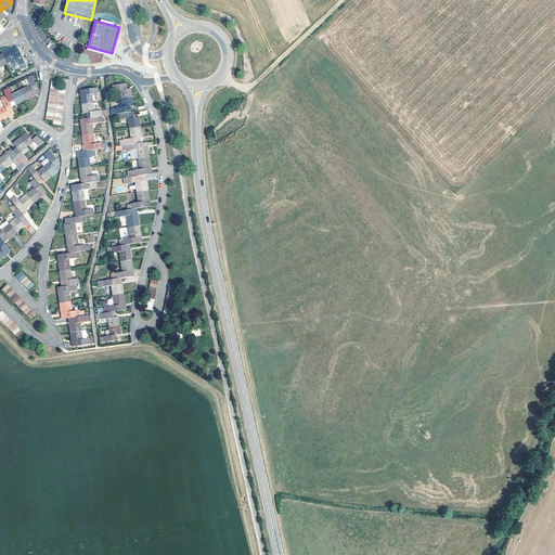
[(12,49),(2,54),(8,64),(16,59),(20,65),(25,63),(18,50),(17,51),(16,48),(12,50),(12,49)]
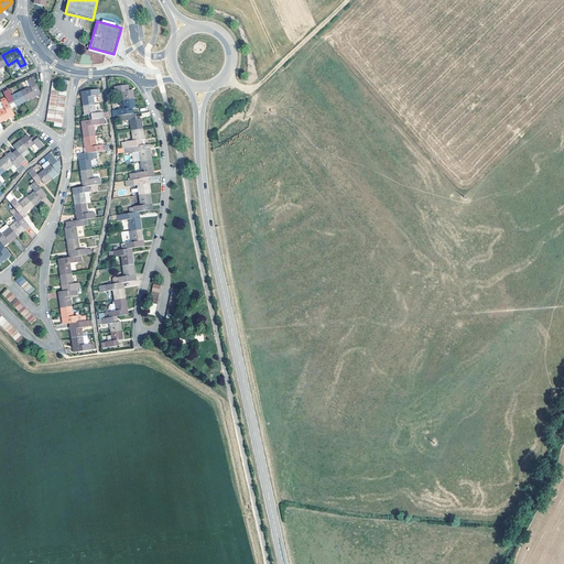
[(30,87),(21,91),(26,101),(35,97),(33,93),(39,90),(32,77),(26,80),(30,87)]
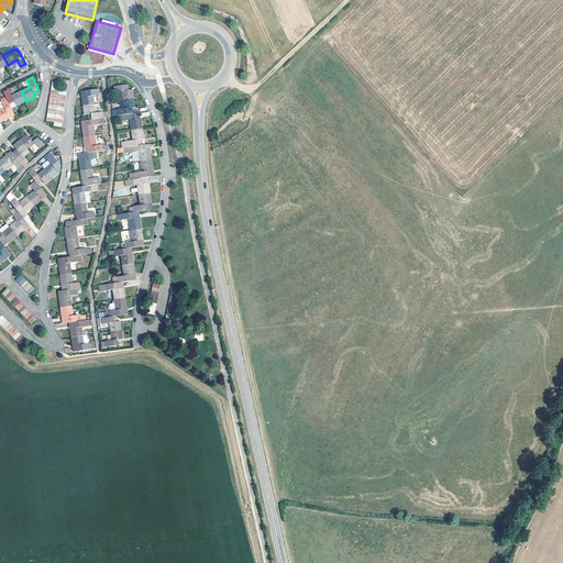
[(122,91),(123,100),(134,99),(132,89),(129,90),(127,90),(125,85),(114,87),(114,92),(122,91)]
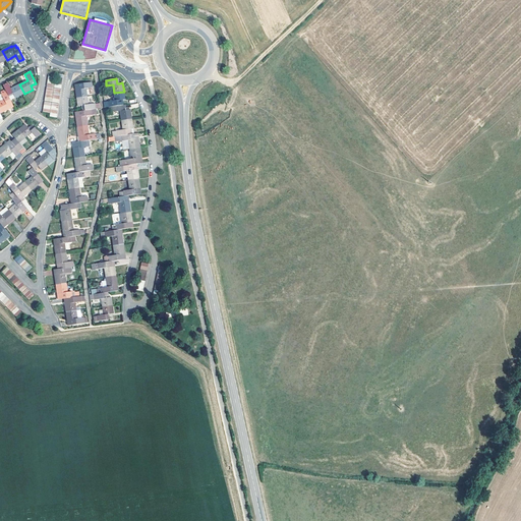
[(24,94),(19,84),(11,89),(8,82),(3,84),(6,92),(10,101),(24,94)]
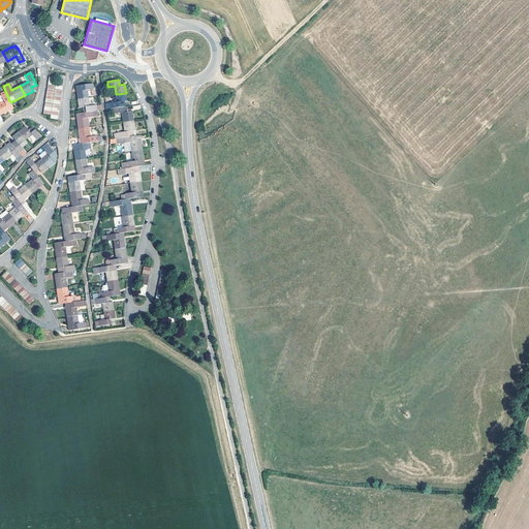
[(79,99),(89,98),(87,90),(94,89),(93,84),(78,86),(78,91),(78,92),(79,99)]
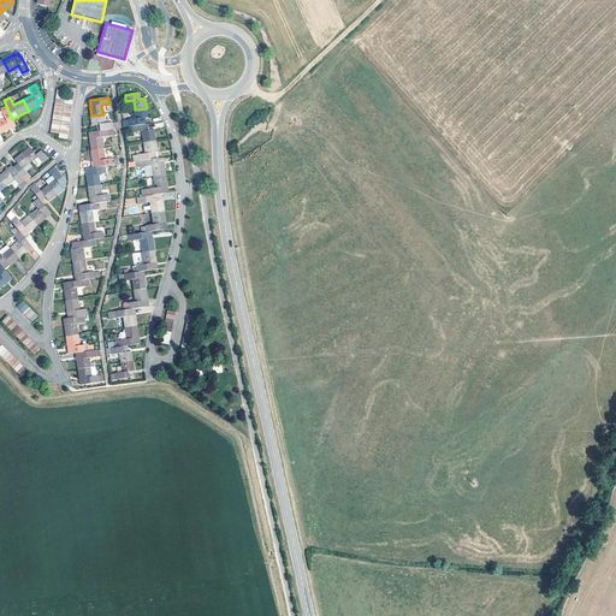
[(12,119),(7,108),(1,111),(5,118),(0,120),(0,132),(0,134),(16,126),(12,119)]
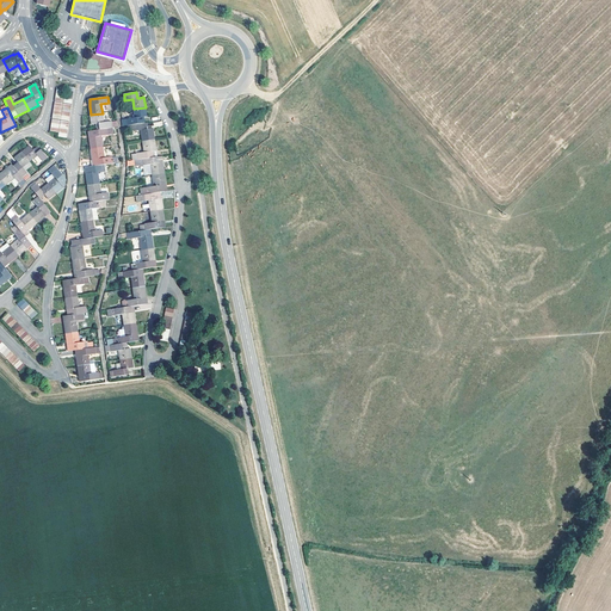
[(146,107),(134,109),(135,118),(122,121),(122,127),(128,125),(141,124),(140,118),(143,117),(147,117),(146,107)]
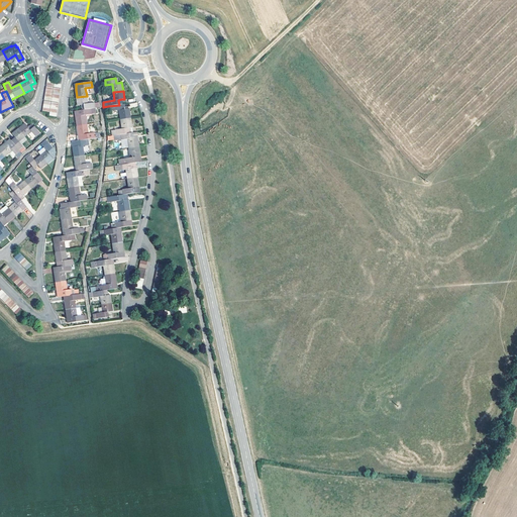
[(88,104),(87,96),(77,97),(78,105),(82,105),(82,110),(96,108),(100,107),(99,102),(94,103),(88,104)]
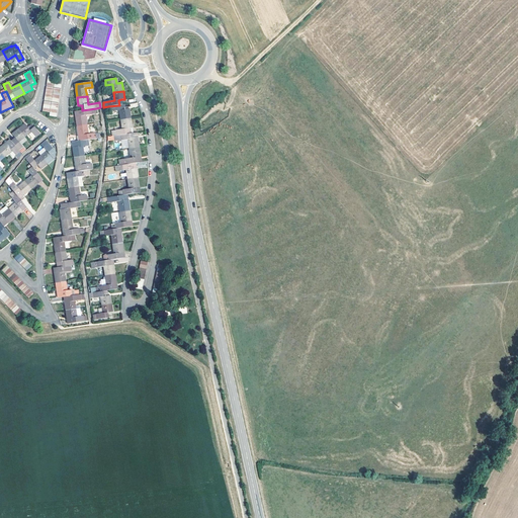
[(119,110),(121,119),(132,118),(130,108),(127,108),(125,109),(125,107),(125,104),(122,104),(119,105),(108,106),(109,111),(112,111),(119,110)]
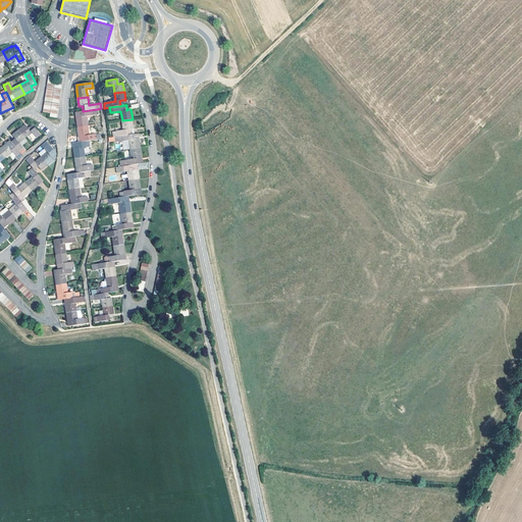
[(77,127),(88,125),(87,116),(97,114),(97,109),(83,111),(75,112),(77,127)]
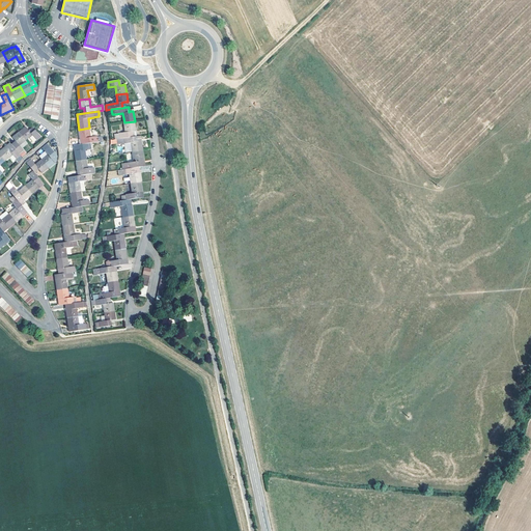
[(135,121),(124,122),(126,133),(114,134),(115,139),(117,139),(137,136),(135,121)]
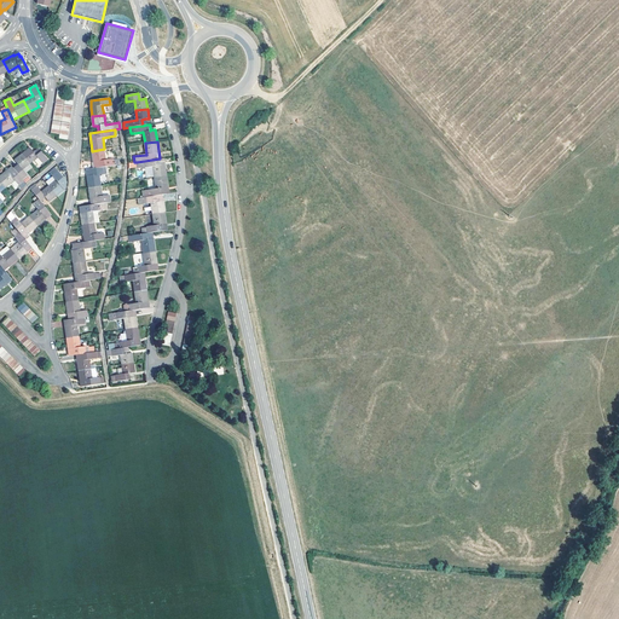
[(22,154),(30,163),(38,157),(42,163),(48,160),(40,150),(35,154),(34,152),(30,148),(22,154)]
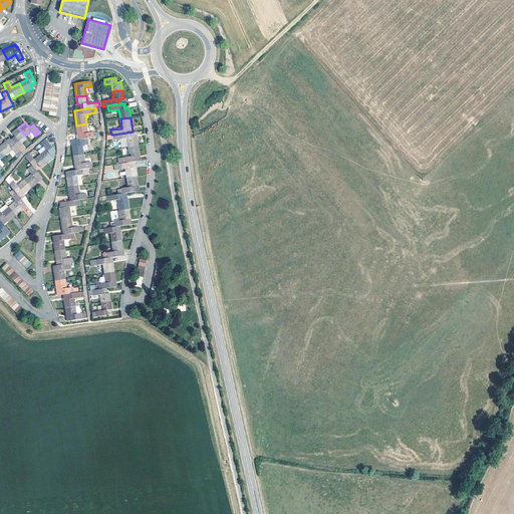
[(87,133),(86,123),(76,125),(78,140),(88,139),(99,137),(98,132),(94,133),(94,132),(87,133)]
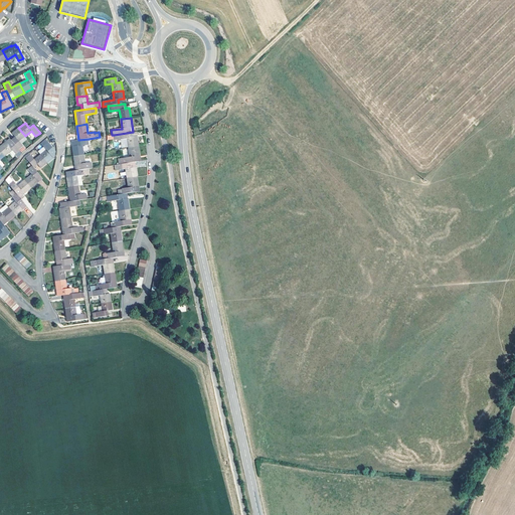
[(12,141),(21,153),(25,149),(18,141),(25,136),(18,128),(12,134),(16,138),(12,141)]
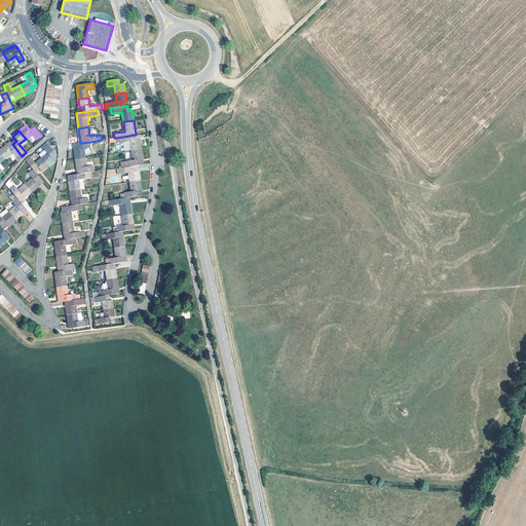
[(129,142),(132,151),(142,149),(140,140),(137,141),(136,135),(116,138),(116,143),(122,142),(123,143),(129,142)]
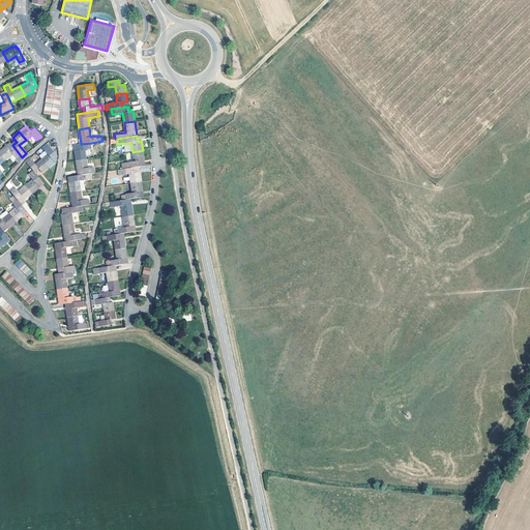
[(12,154),(19,163),(23,158),(22,157),(12,145),(10,143),(0,150),(0,154),(5,160),(12,154)]
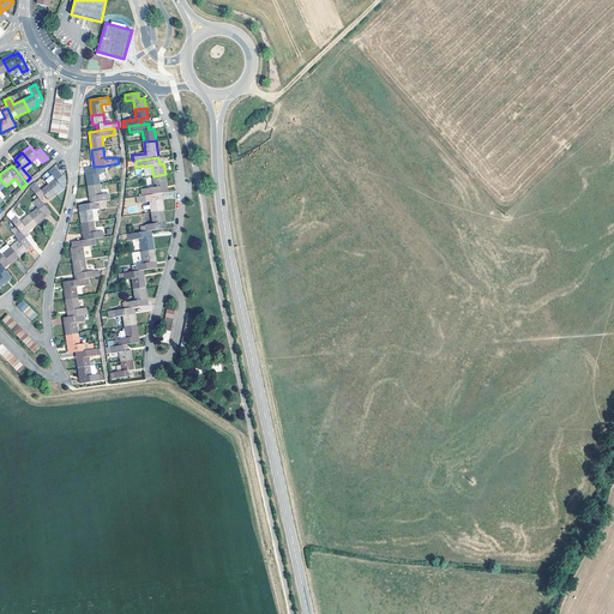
[(107,172),(106,166),(94,167),(85,168),(88,186),(100,184),(98,173),(107,172)]
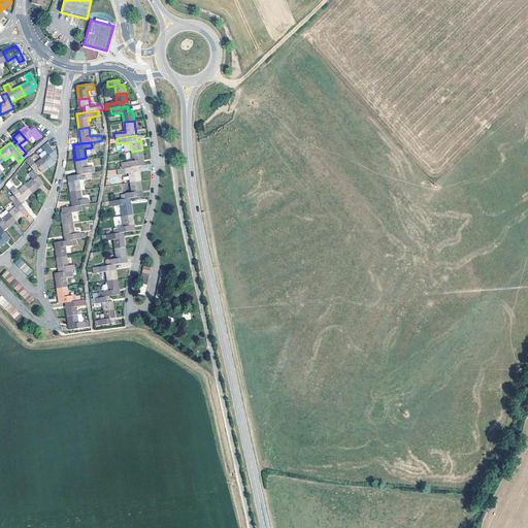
[(48,167),(55,162),(51,157),(55,153),(47,144),(43,149),(47,154),(41,159),(48,167)]
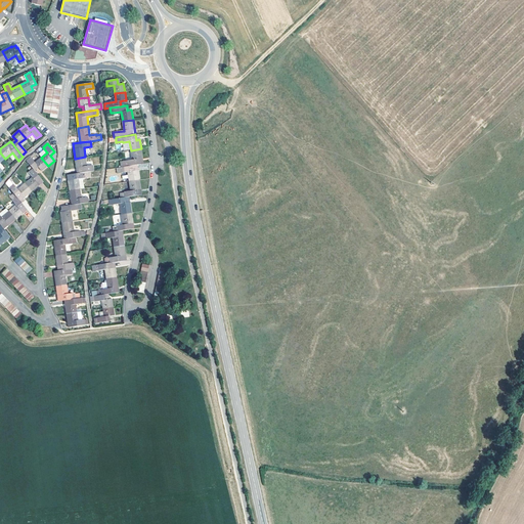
[(141,148),(131,150),(132,160),(120,162),(121,167),(137,165),(143,164),(141,148)]
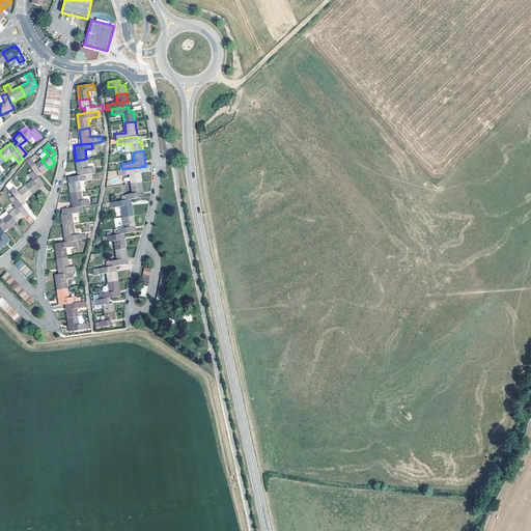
[(49,168),(42,160),(35,165),(30,158),(27,160),(26,162),(33,171),(34,172),(37,169),(42,173),(49,168)]
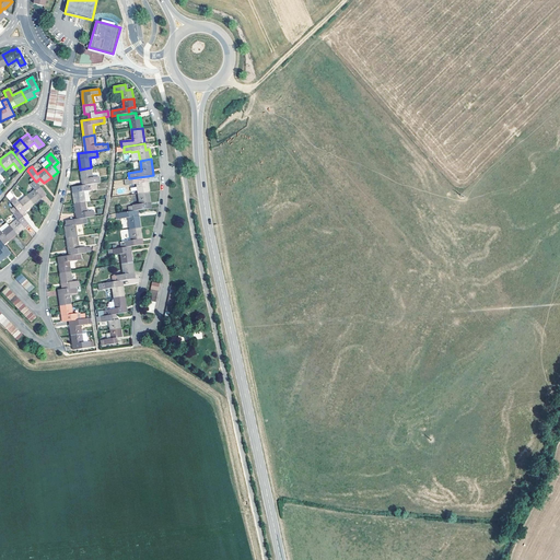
[(93,178),(91,167),(80,170),(82,185),(96,183),(101,183),(100,177),(93,178)]
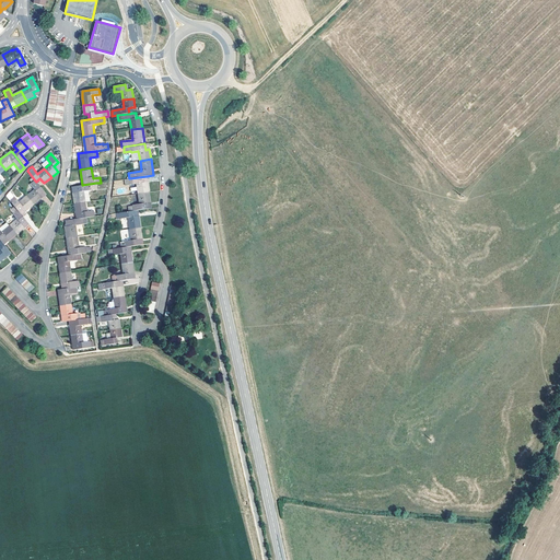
[(149,193),(147,176),(129,178),(124,179),(125,185),(129,184),(129,185),(137,184),(138,194),(149,193)]
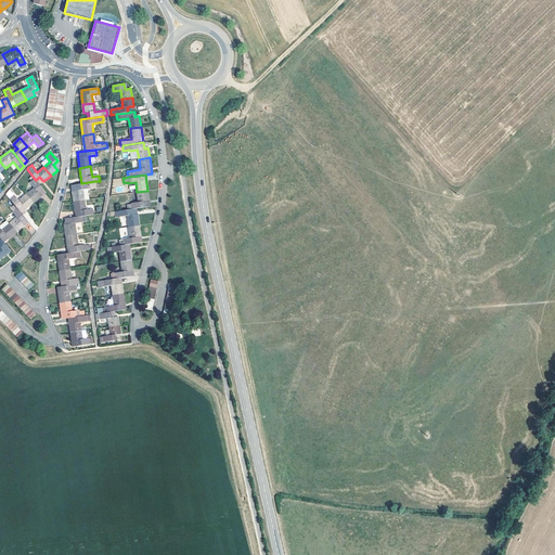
[(35,189),(26,194),(34,203),(46,193),(36,180),(35,179),(30,182),(35,189)]
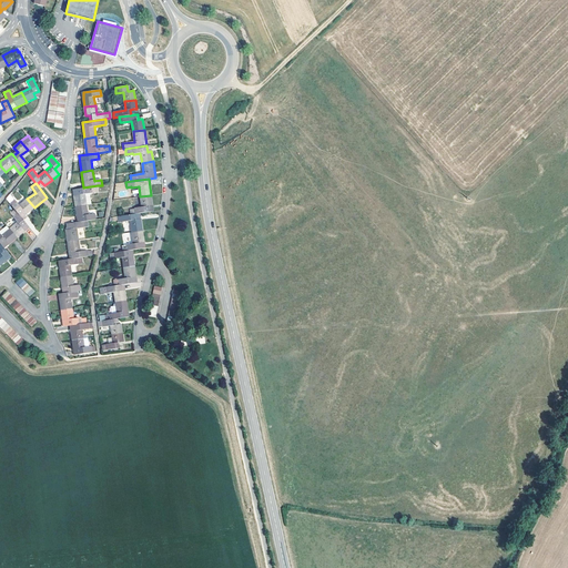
[(75,206),(87,204),(84,194),(92,193),(94,192),(94,191),(98,191),(98,185),(83,188),(73,190),(75,206)]
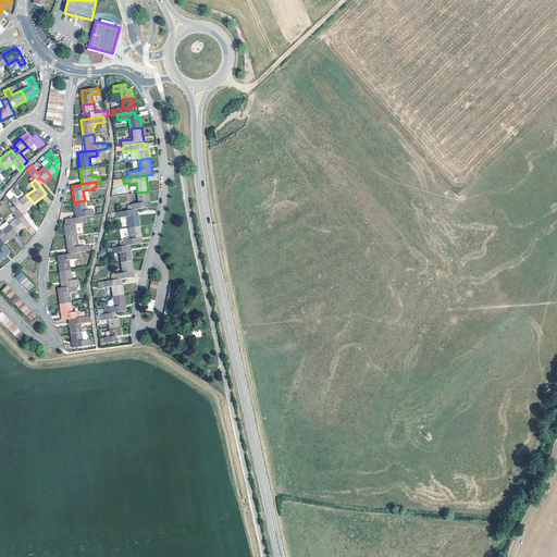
[(148,192),(137,193),(139,203),(132,203),(132,205),(127,206),(128,210),(135,209),(137,209),(146,208),(145,202),(149,201),(148,192)]
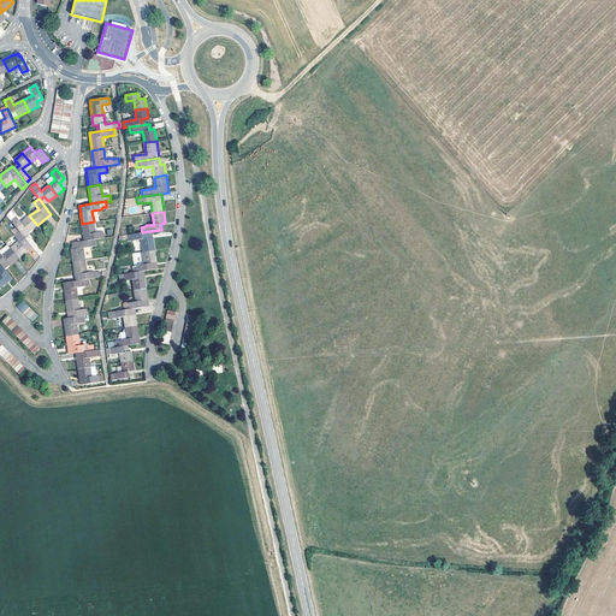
[(12,213),(7,217),(16,227),(21,234),(25,229),(29,232),(37,225),(29,215),(21,223),(16,217),(16,218),(12,213)]
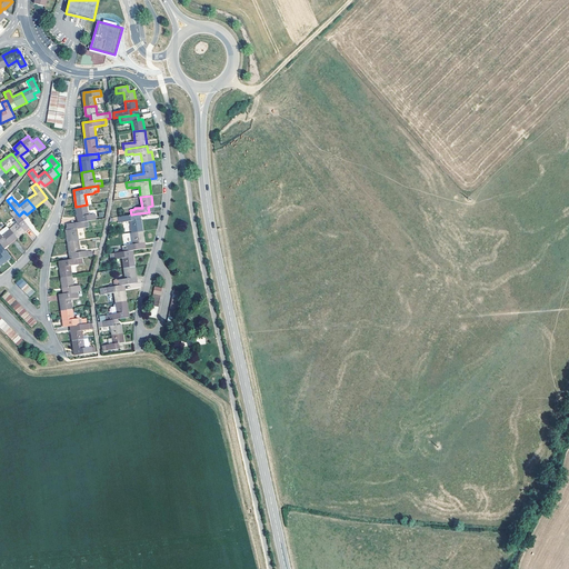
[(81,216),(81,218),(82,222),(88,221),(96,220),(95,213),(88,215),(87,205),(76,207),(77,217),(81,216)]
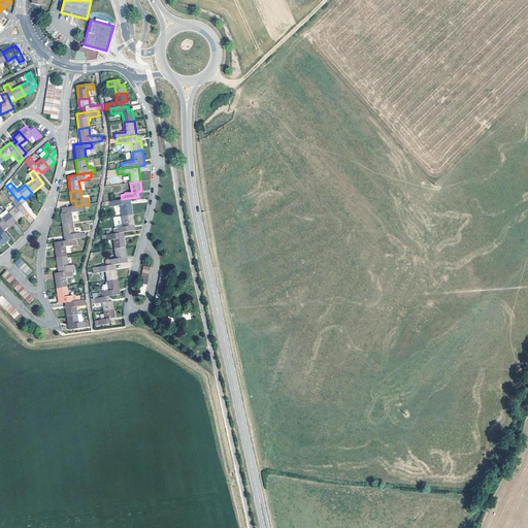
[(18,200),(13,195),(9,198),(12,201),(12,202),(17,207),(9,213),(15,222),(23,216),(21,212),(25,208),(21,204),(18,200)]
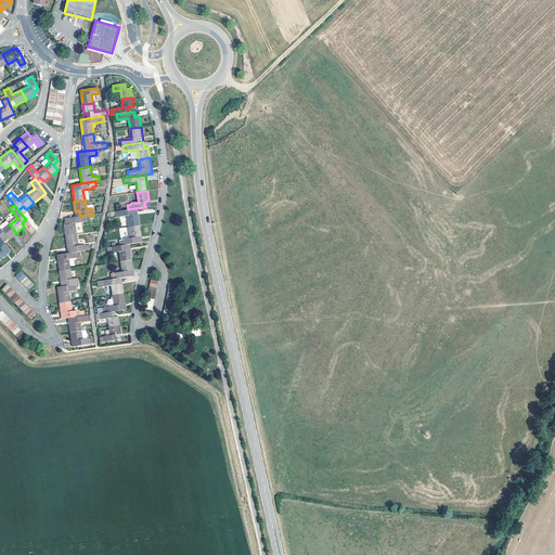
[(127,216),(129,227),(139,226),(138,214),(136,215),(134,208),(128,209),(115,211),(115,215),(115,217),(127,216)]
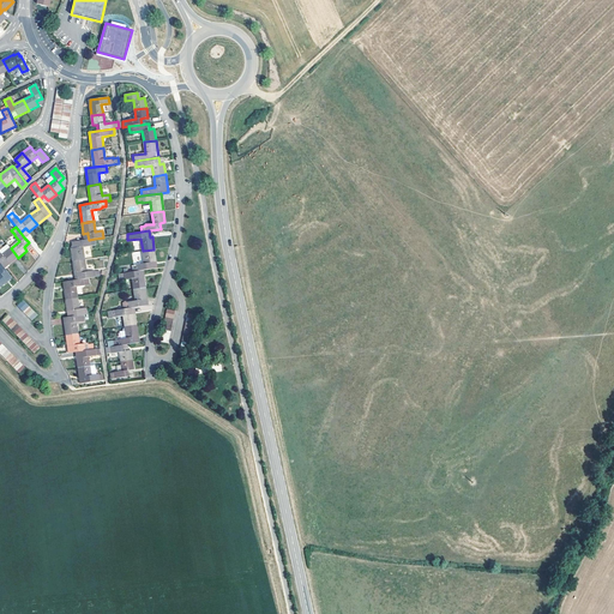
[(73,262),(84,259),(83,247),(96,245),(95,239),(89,240),(84,240),(73,242),(72,242),(73,248),(71,248),(73,262)]
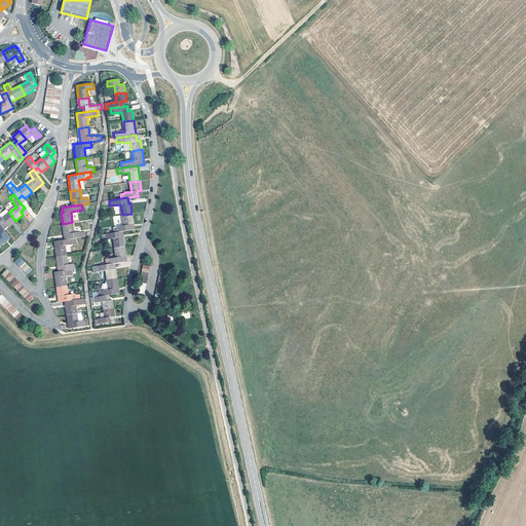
[(15,221),(9,213),(2,218),(0,216),(0,225),(4,230),(15,221)]
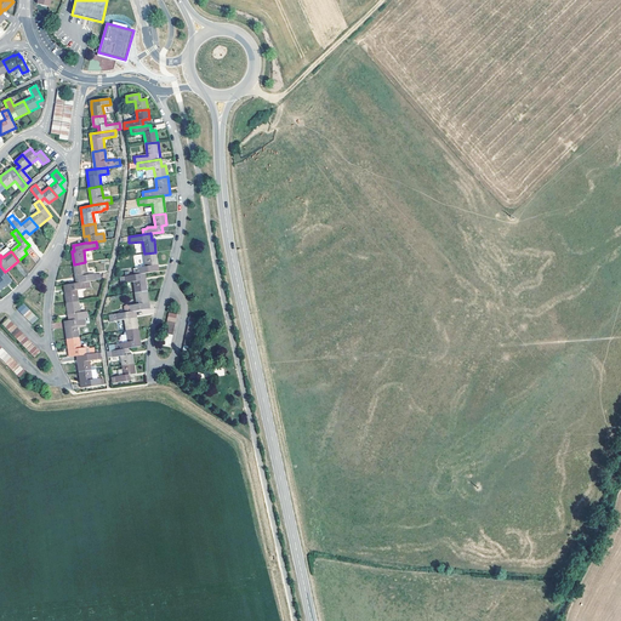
[(155,252),(144,254),(146,267),(137,268),(134,269),(135,274),(140,274),(144,273),(157,272),(155,266),(158,265),(155,252)]
